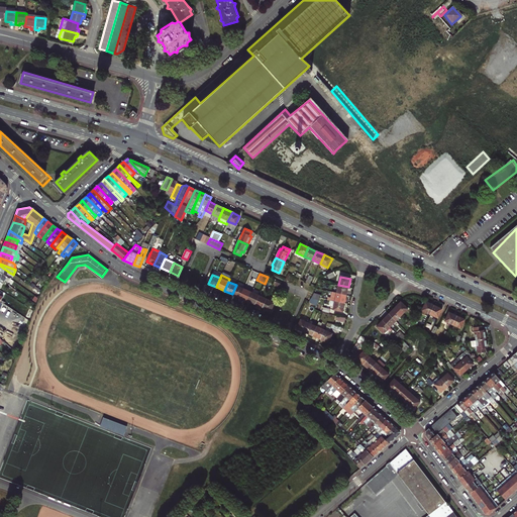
[(236,285),(232,294),(239,298),(243,289),(236,285)]
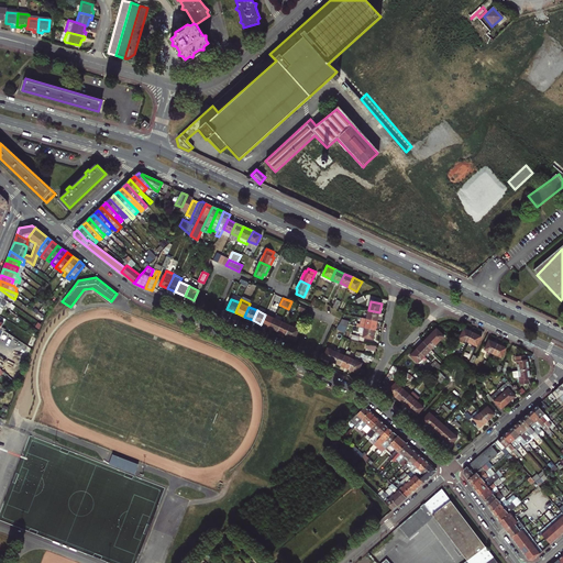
[(366,319),(377,322),(379,312),(368,310),(366,319)]
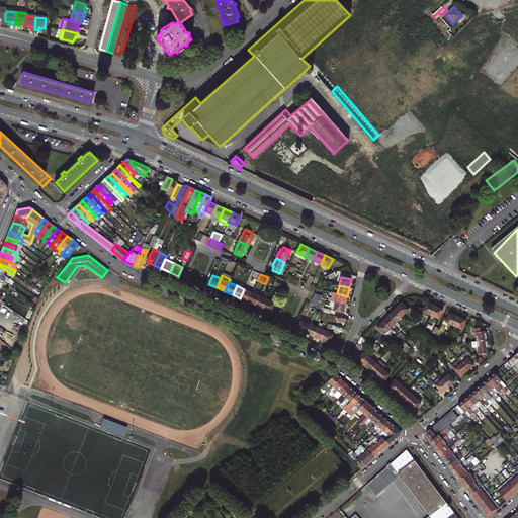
[(252,292),(244,289),(240,298),(248,301),(252,292)]
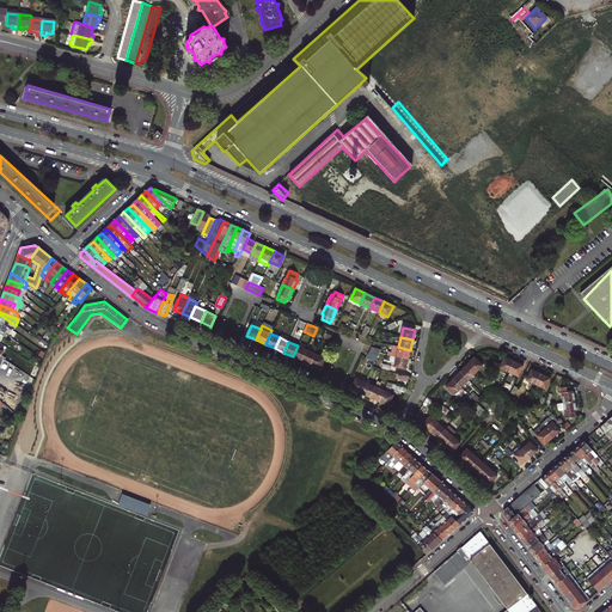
[(301,360),(306,349),(298,346),(293,356),(301,360)]
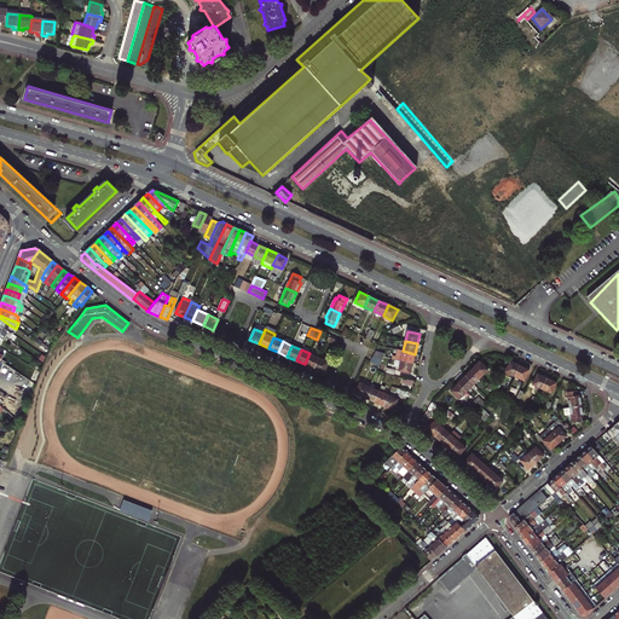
[(392,359),(400,362),(411,364),(412,364),(415,354),(403,351),(398,350),(395,357),(393,357),(392,359)]
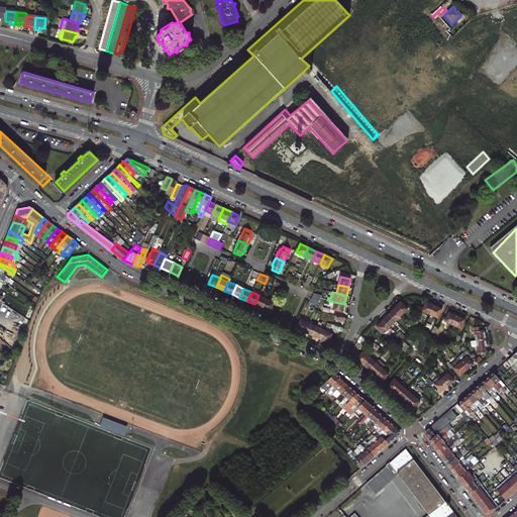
[(267,299),(259,295),(254,304),(263,308),(267,299)]
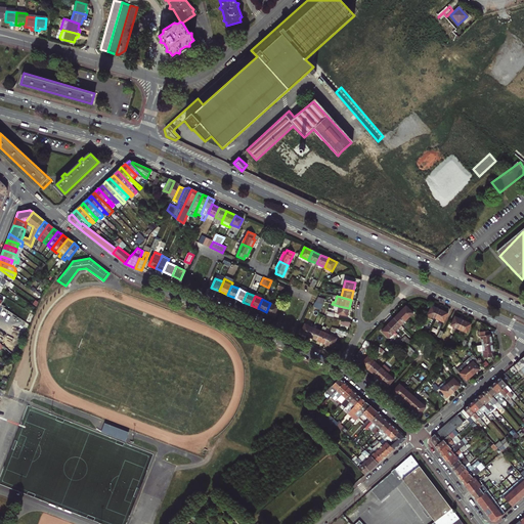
[(270,303),(266,312),(274,315),(278,306),(270,303)]
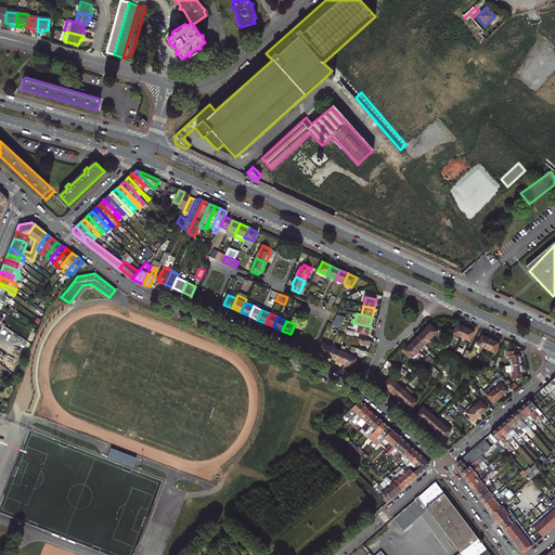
[(0,341),(8,346),(14,333),(1,324),(0,323),(0,341)]
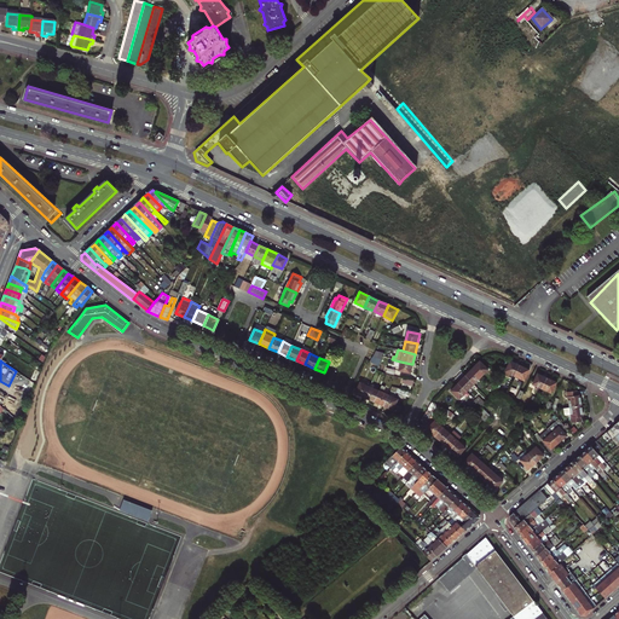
[(411,374),(412,364),(411,364),(400,362),(398,371),(411,374)]
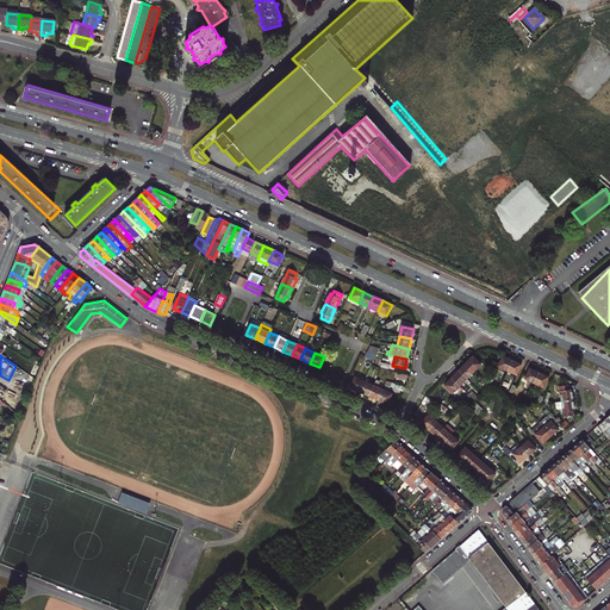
[(472,356),(465,363),(473,372),(480,365),(472,356)]
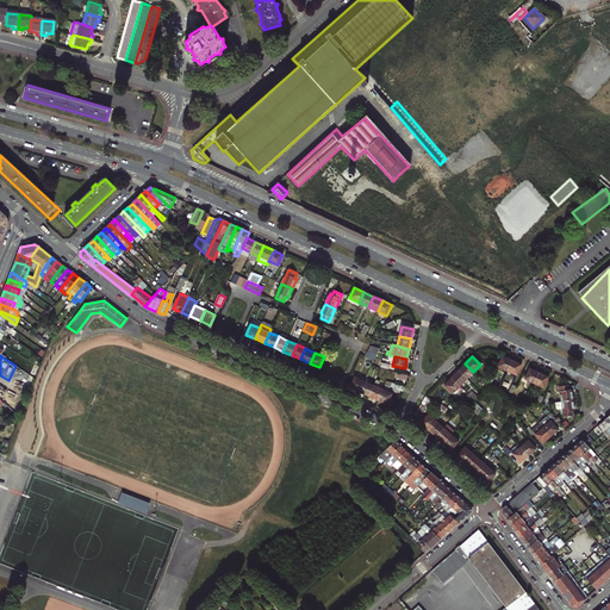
[(498,366),(506,371),(511,360),(503,356),(498,366)]
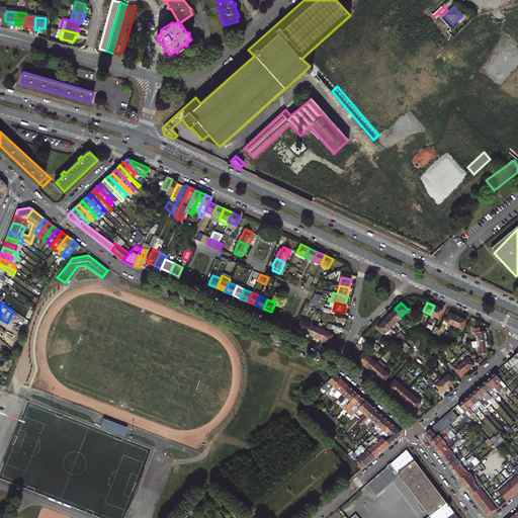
[(442,310),(434,306),(430,315),(438,318),(442,310)]
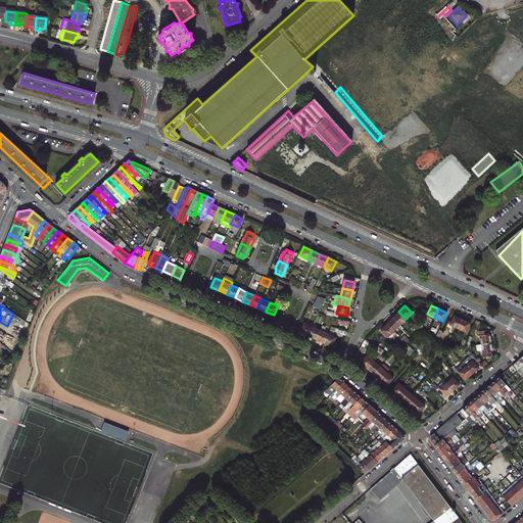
[(398,312),(392,318),(399,325),(406,319),(398,312)]
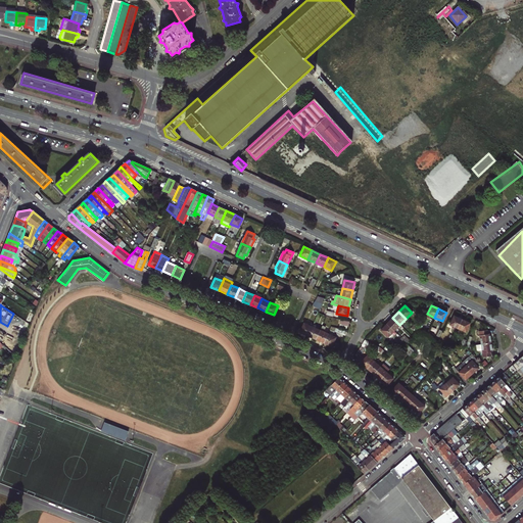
[(454,316),(449,325),(458,328),(462,320),(454,316)]
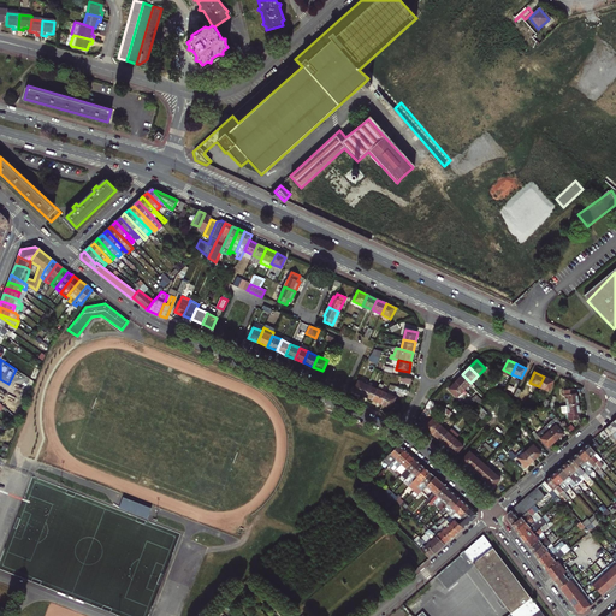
[(465,390),(471,383),(462,374),(455,381),(465,390)]
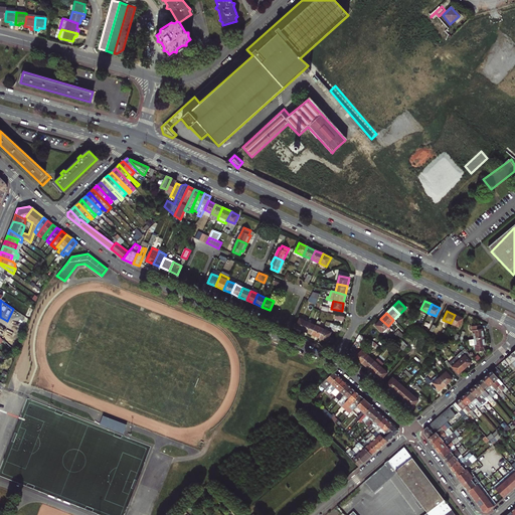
[(463,318),(455,315),(451,323),(459,327),(463,318)]
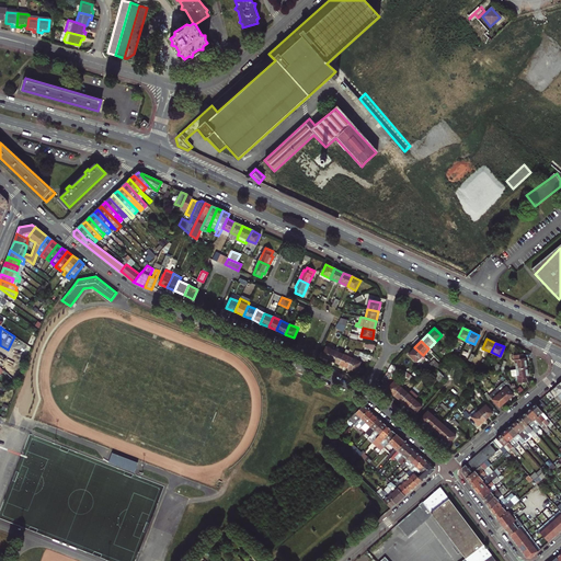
[(331,361),(335,351),(327,347),(322,356),(331,361)]
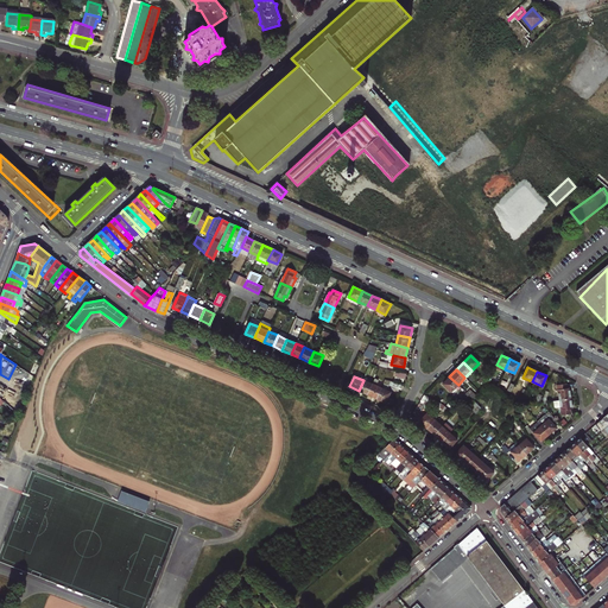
[(458,385),(449,377),(443,384),(454,394),(461,387),(458,385)]
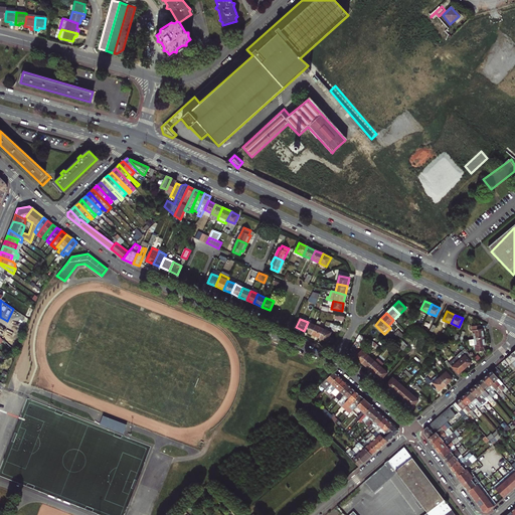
[(318,321),(316,325),(312,334),(319,338),(323,329),(319,327),(321,322),(318,321)]
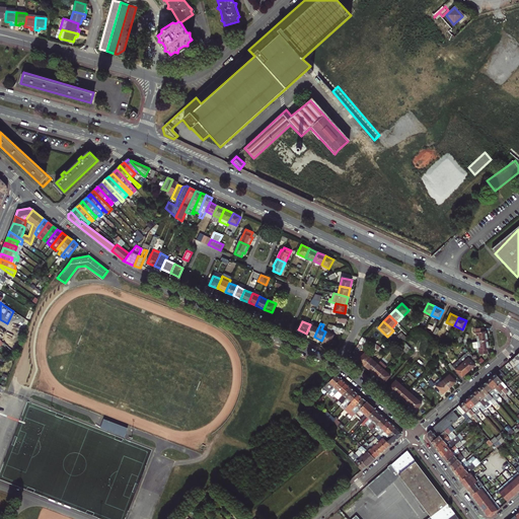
[(318,327),(310,324),(306,334),(314,337),(318,327)]
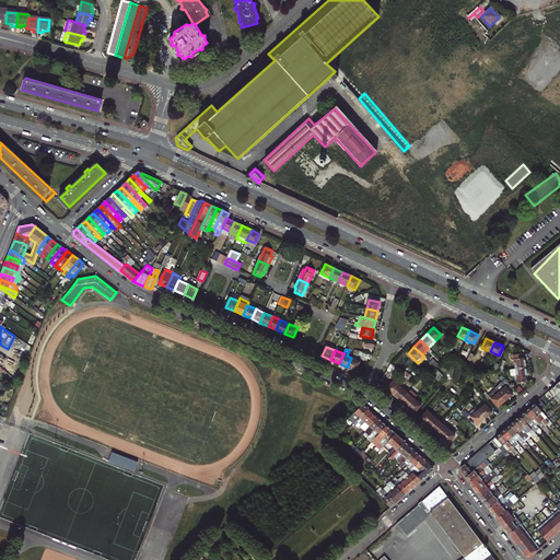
[(513,354),(515,369),(526,368),(525,357),(522,357),(522,353),(513,354)]
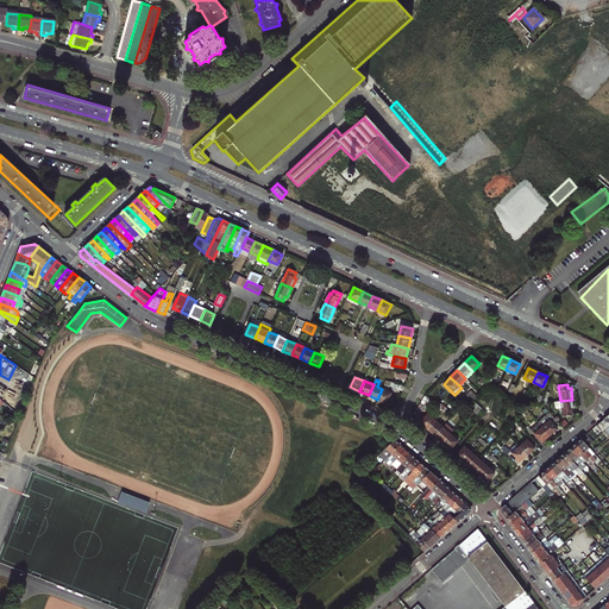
[(382,389),(377,400),(387,403),(391,393),(382,389)]
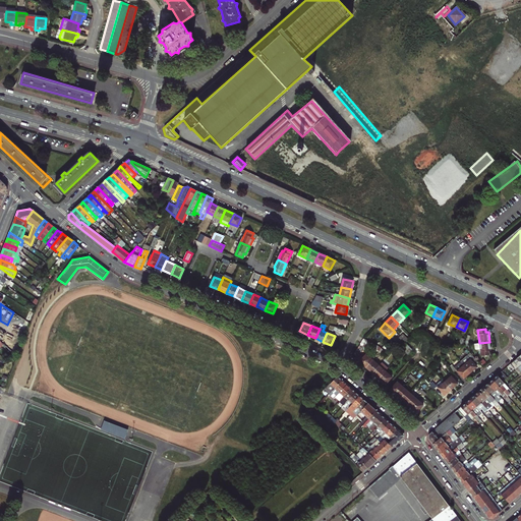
[(400,337),(402,339),(406,342),(408,339),(403,334),(400,337)]
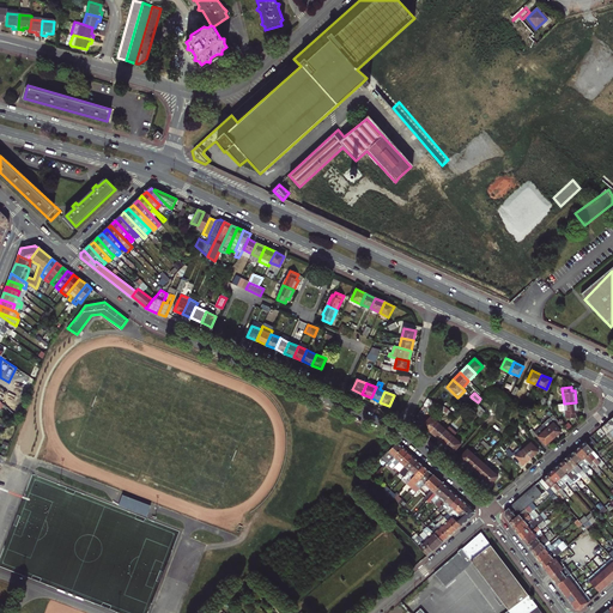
[(428,399),(425,401),(438,410),(441,406),(428,399)]
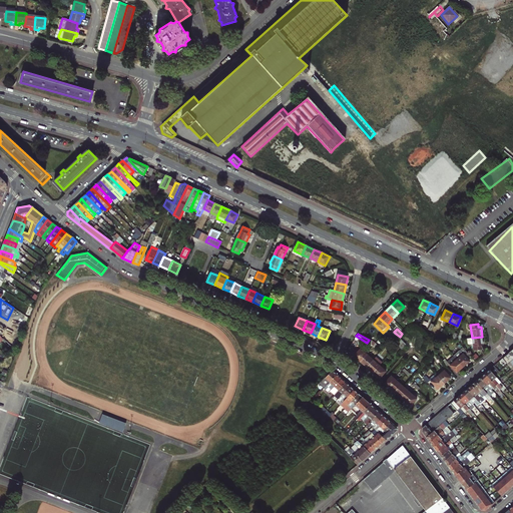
[(482,337),(472,338),(467,339),(468,344),(469,345),(473,344),(474,351),(482,350),(481,346),(483,345),(482,337)]
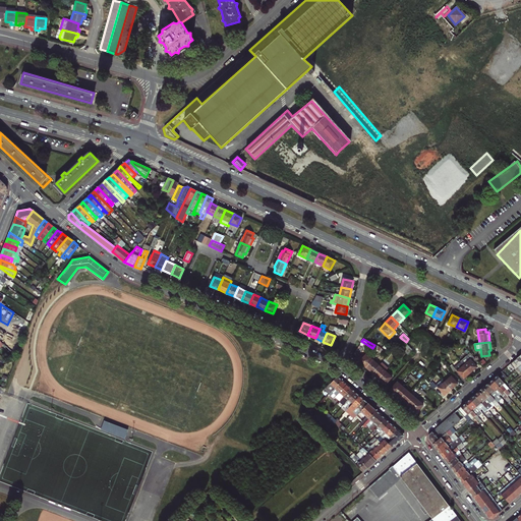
[(474,364),(477,361),(469,352),(459,361),(461,362),(470,372),(476,366),(474,364)]
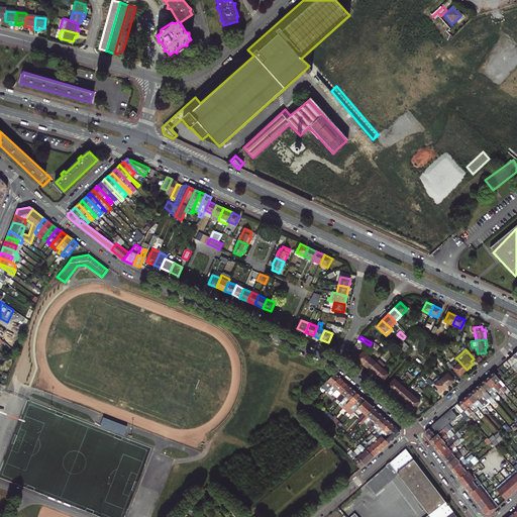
[(370,356),(372,354),(368,350),(366,353),(363,350),(356,358),(363,364),(370,356)]
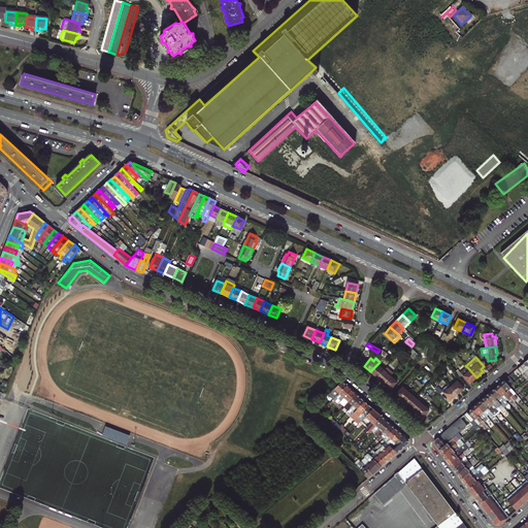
[(524,373),(527,369),(527,358),(518,367),(524,373)]
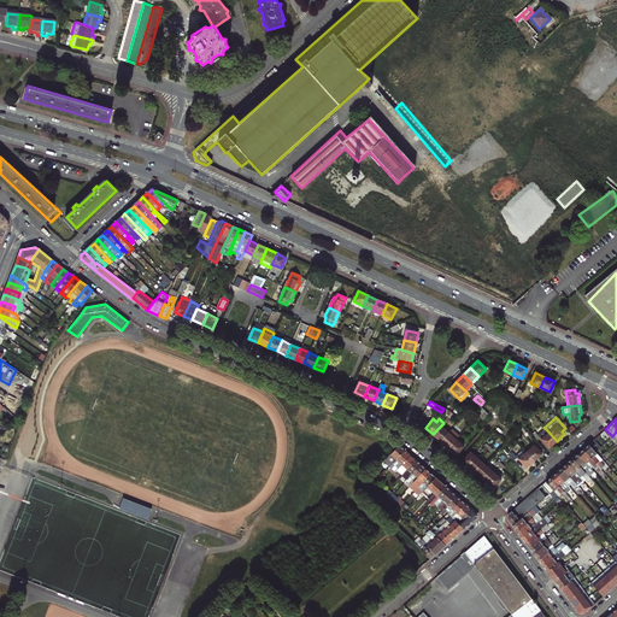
[(441,425),(433,434),(441,441),(448,433),(441,425)]
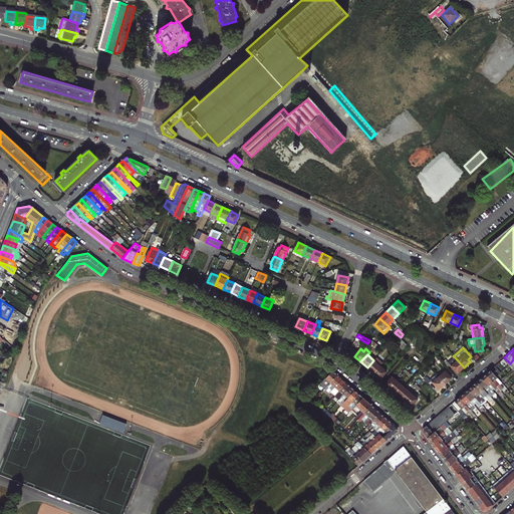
[(376,357),(373,360),(367,367),(373,373),(380,366),(382,363),(376,357)]
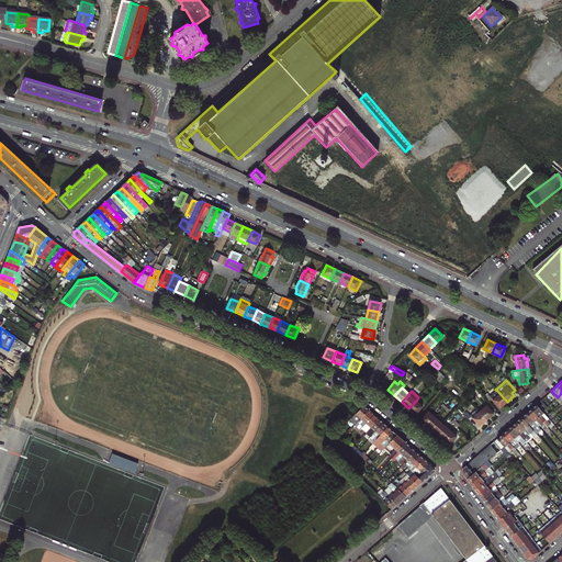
[(487,394),(484,396),(489,402),(492,398),(499,408),(507,402),(497,391),(490,397),(487,394)]
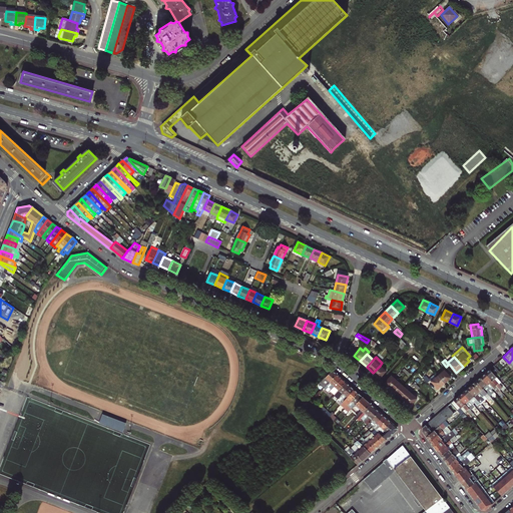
[(490,369),(495,375),(500,371),(494,365),(490,369)]
